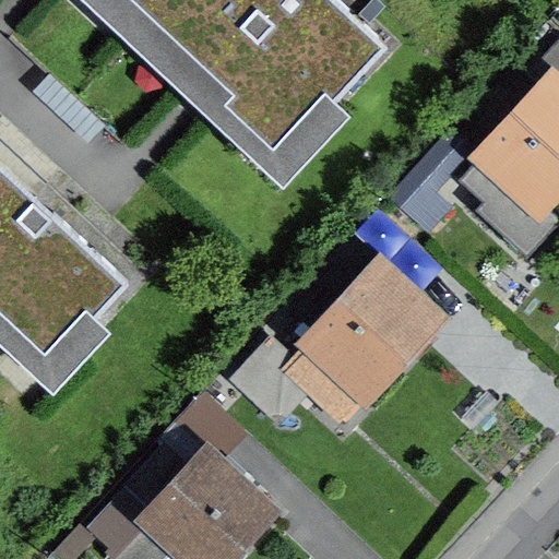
[(130,0),(144,12),(155,0),(130,0)]
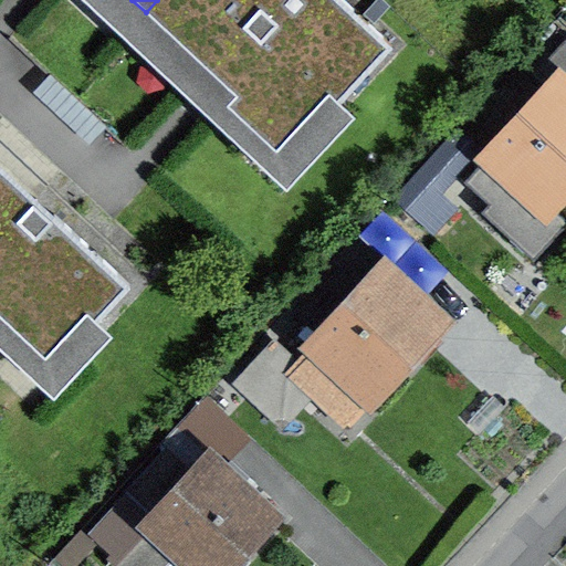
[(337,103),(391,45),(343,0),(157,0),(146,12),(216,77),(232,93),(223,103),(276,153),(329,96),(337,103)]
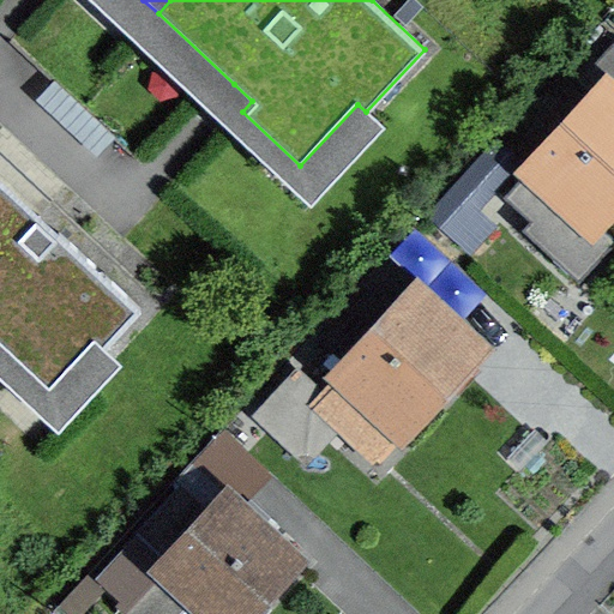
[(613,238),(595,221),(613,200),(613,106),(590,132),(577,120),(506,197),(531,221),(523,229),(579,282),(613,244),(613,238)]
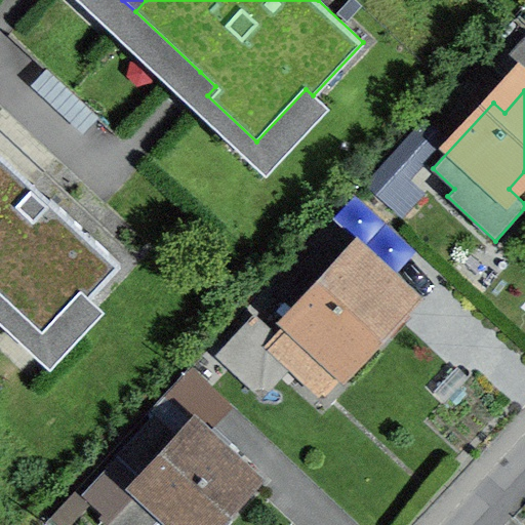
[(88,299),(121,264),(10,161),(0,151),(0,294),(42,333),(81,293),(88,299)]
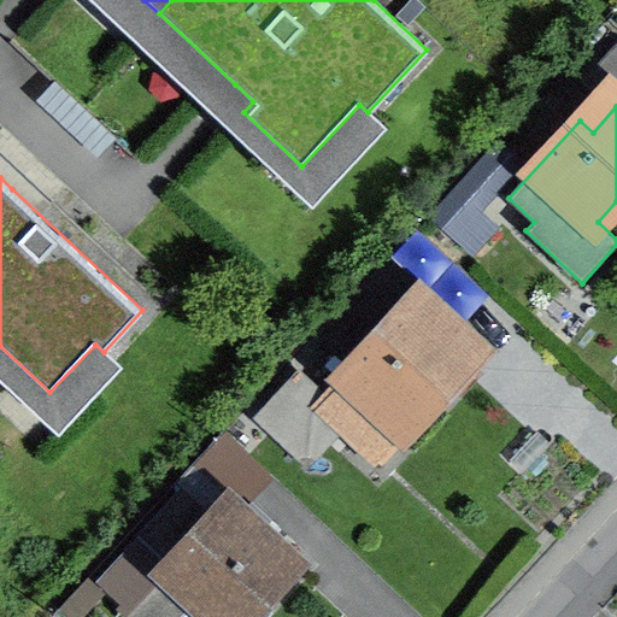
[(376,287),(323,344),(350,368),(318,401),(346,428),(372,399),(405,429),(479,352),(418,295),(403,312),(376,287)]
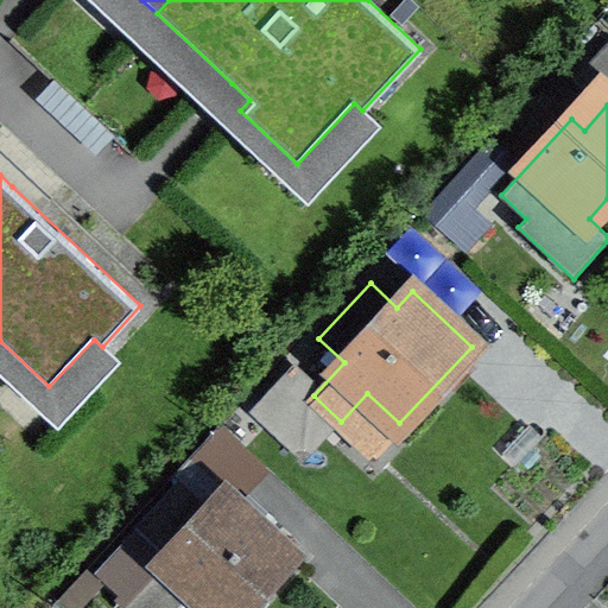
[(211,607),(242,607),(292,555),(225,493),(206,512),(178,487),(97,572),(126,599),(162,561),(211,607)]
